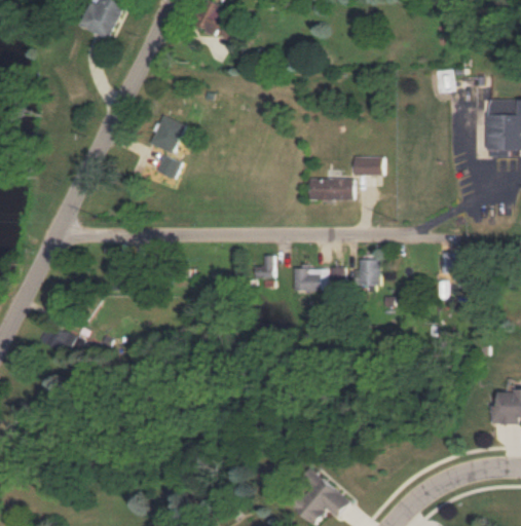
[(100,0),(98,5),(90,1),(80,25),(109,38),(125,0),(100,0)]
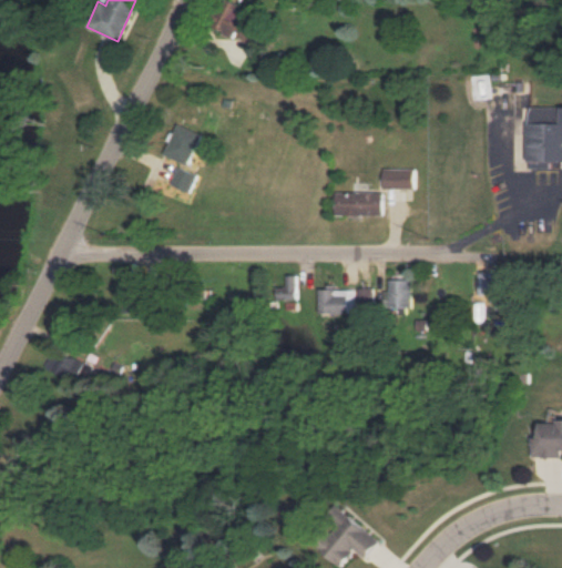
[(220,0),(208,27),(254,47),(264,23),(232,10),(234,4),(224,0),(220,0)]
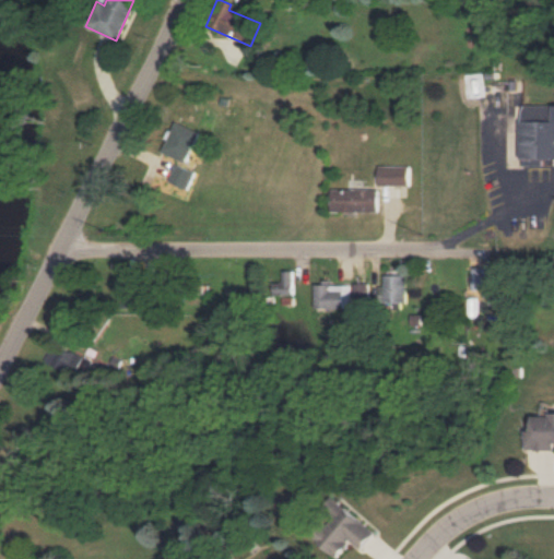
[(553,103),(516,104),(516,165),(537,165),(537,158),(553,158),(553,103)]
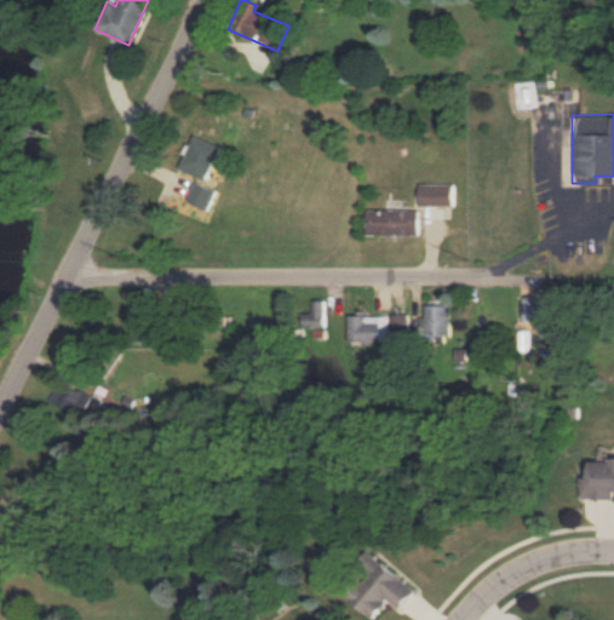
[(217,147),(190,136),(187,145),(185,144),(174,168),(202,181),(217,147)]
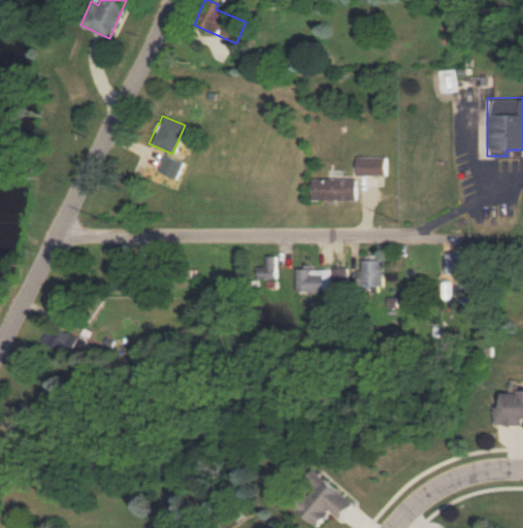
[(156,172),(174,178),(180,162),(162,156),(156,172)]
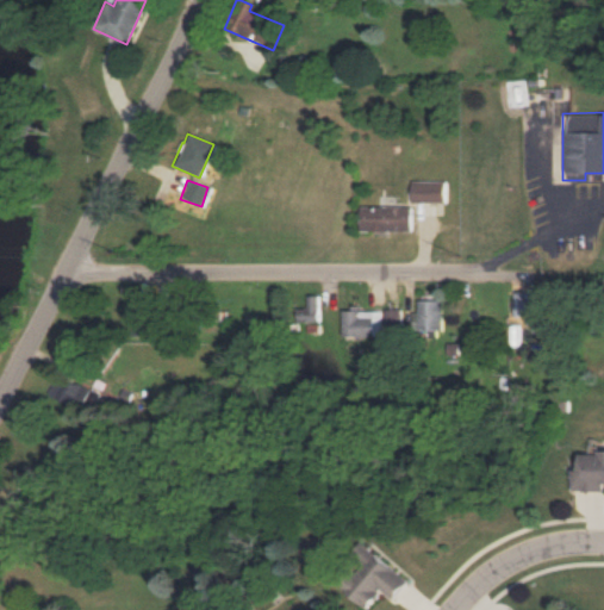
[(442,203),(442,181),(409,180),(408,203),(442,203)]
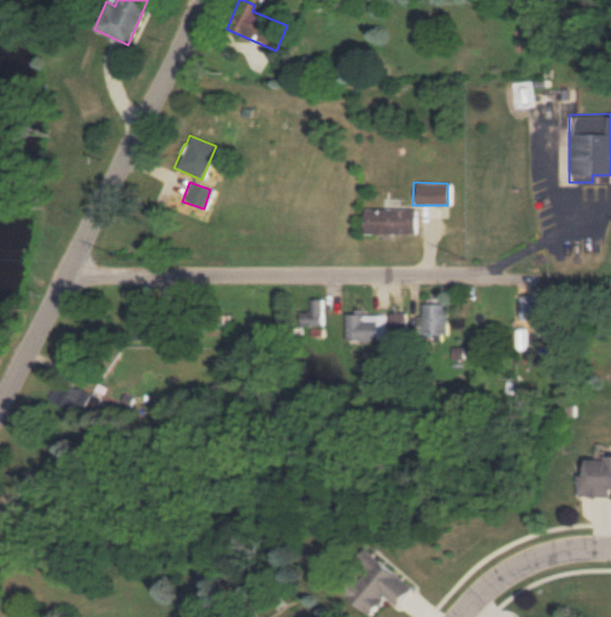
[(360,234),(412,234),(412,209),(360,209),(360,234)]
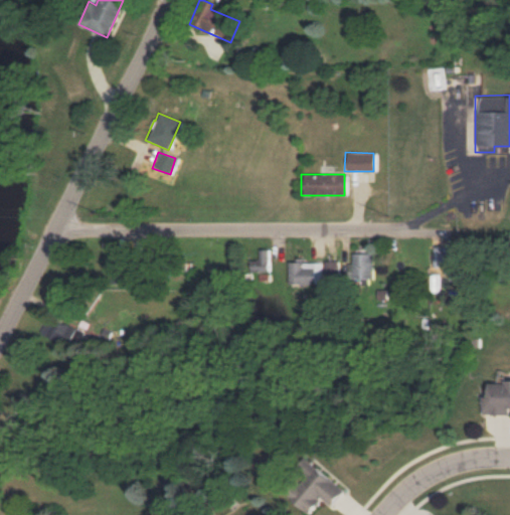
[(429,268),(451,267),(450,251),(441,251),(441,246),(429,246),(429,268)]
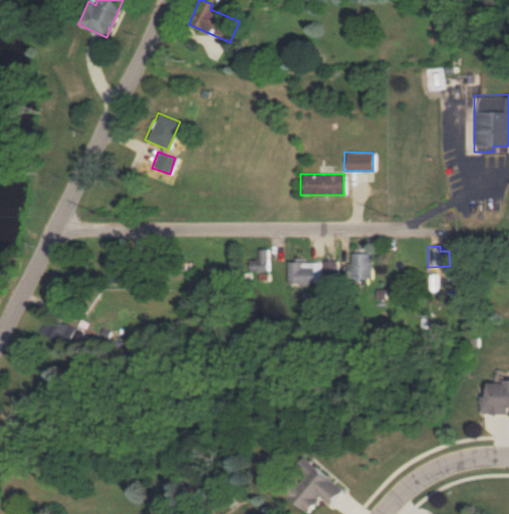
[(265,271),(265,249),(255,249),(255,259),(247,259),(247,271),(265,271)]
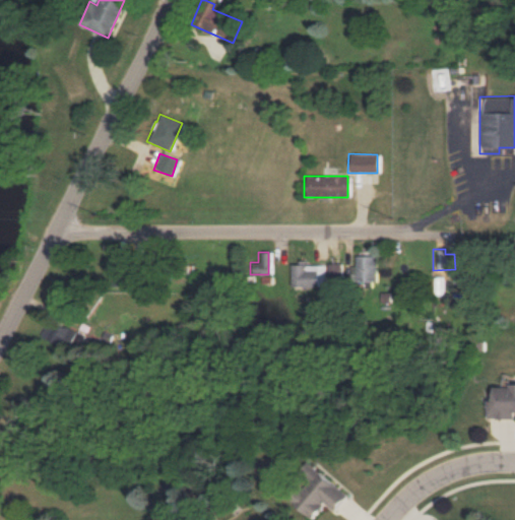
[(373,284),(373,255),(353,256),(353,266),(347,266),(347,281),(361,281),(361,284),(373,284)]
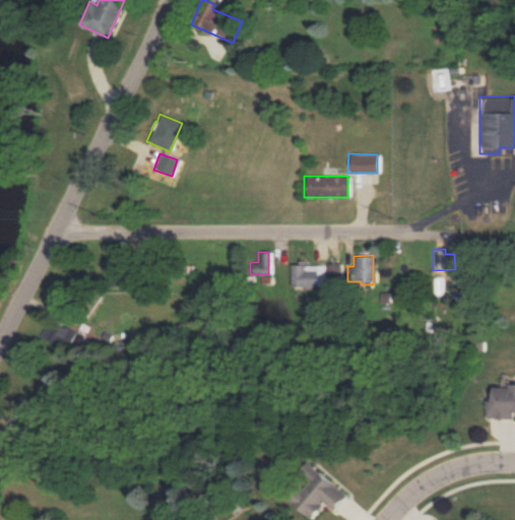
[(324,263),(324,284),(337,284),(337,263),(324,263)]
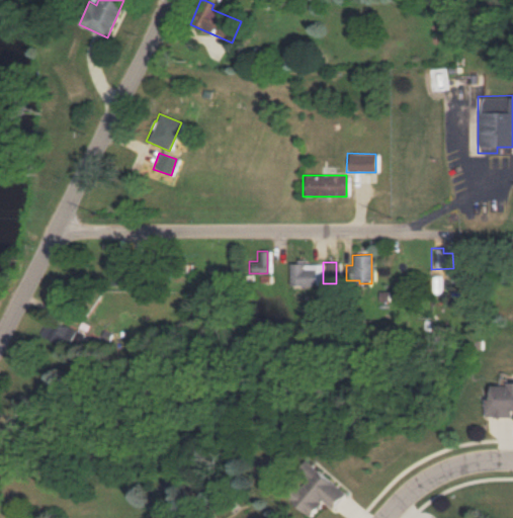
[(297,263),(287,263),(286,284),(319,285),(320,264),(297,263)]
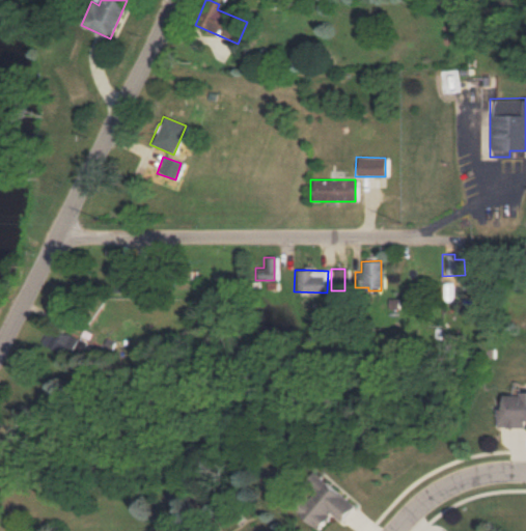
[(40,341),(77,359),(85,343),(48,326),(40,341)]
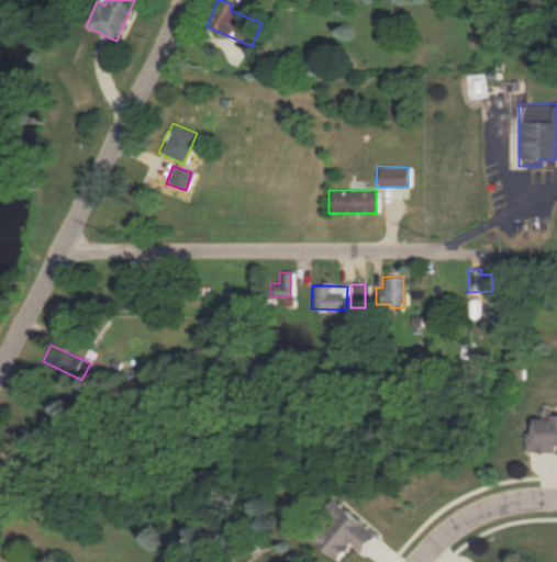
[(556,416),(532,417),(532,433),(525,433),(525,452),(554,452),(554,448),(556,447),(556,416)]
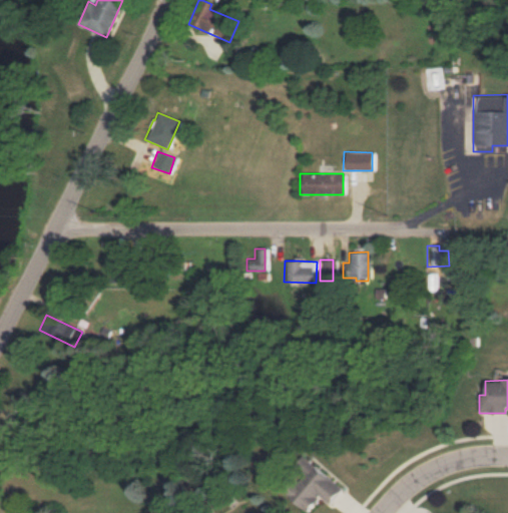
[(305,511),(318,496),(327,504),(340,489),(302,455),(291,467),(299,474),(284,493),(305,511)]
